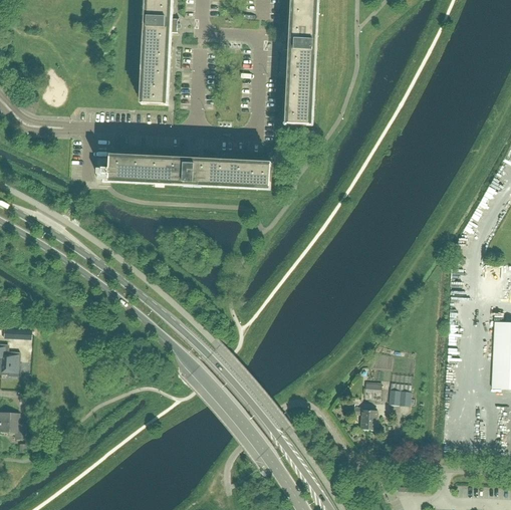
[(177,15),(170,16),(171,0),(143,0),(139,101),(166,102),(166,101),(164,101),(164,92),(166,92),(169,32),(175,31),(176,31),(175,29),(175,21),(175,19),(176,17),(177,16),(177,15)]
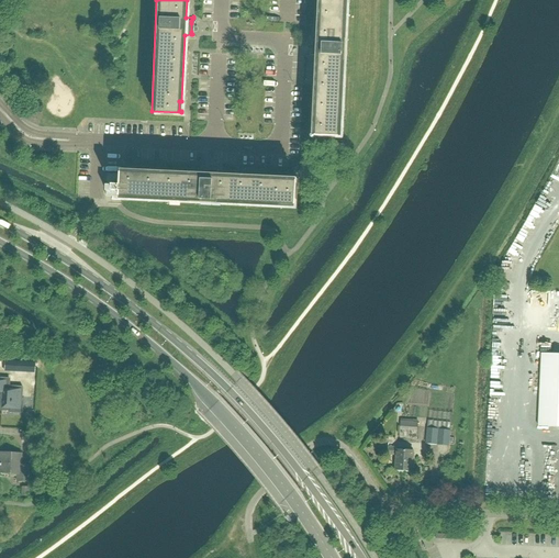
[(315,0),(314,36),(308,35),(306,35),(308,37),(309,38),(309,41),(309,46),(309,48),(308,51),(306,52),(306,53),(313,54),(310,127),(310,133),(339,134),(341,127),(346,0),(315,0)]
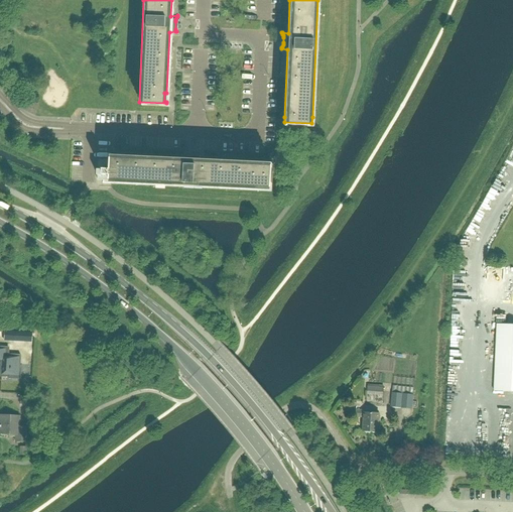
[(184,150),(183,156),(109,152),(108,180),(269,188),(270,160),(198,157),(199,150),(197,151),(195,151),(194,151),(187,151),(186,151),(185,149),(184,150)]
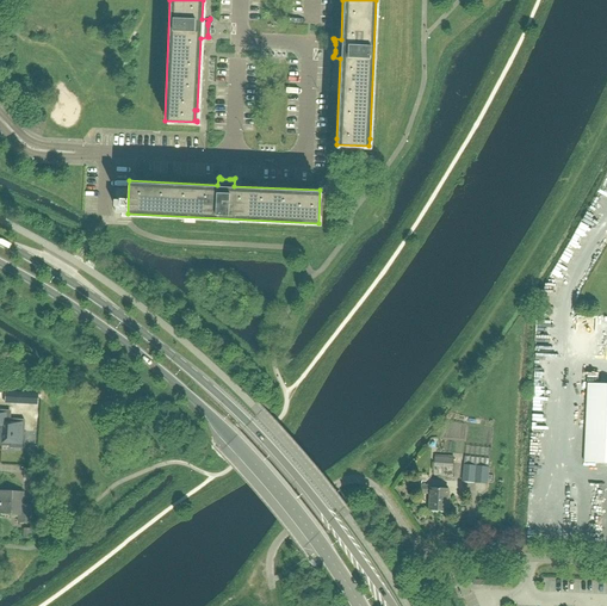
[(119,212),(127,214),(129,185),(113,185),(113,197),(112,197),(112,203),(112,209),(119,210),(119,212)]
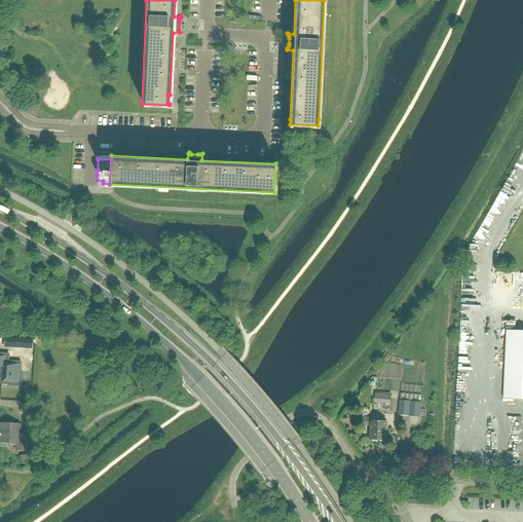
[(522,327),(503,327),(500,395),(522,396),(522,327)]
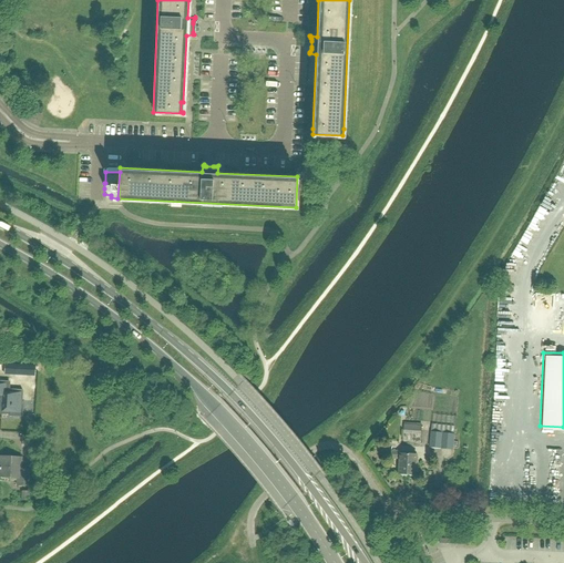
[(19,396),(19,386),(6,385),(6,377),(0,376),(0,410),(4,411),(19,412),(19,396)]
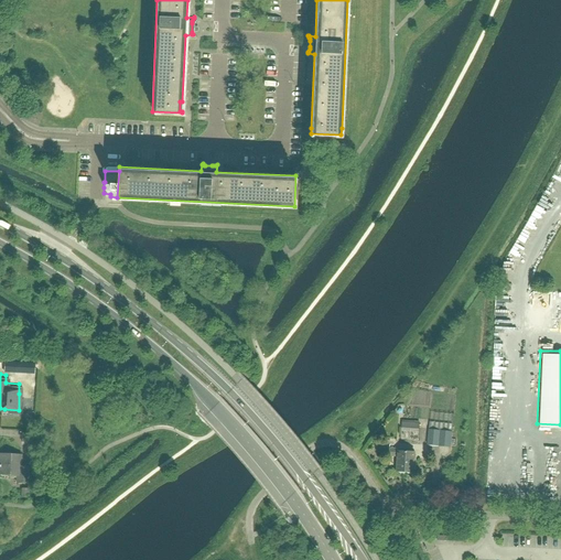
[(416,419),(398,418),(398,426),(416,428),(416,419)]
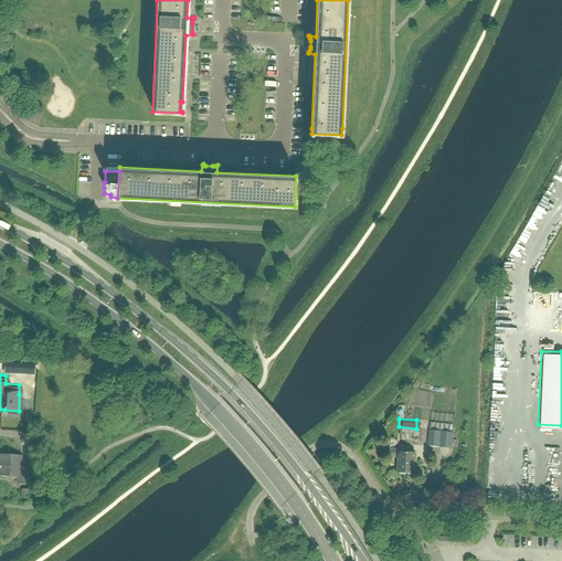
[(425,426),(424,442),(448,444),(449,429),(449,425),(448,425),(449,422),(434,421),(434,420),(427,419),(426,426),(425,426)]
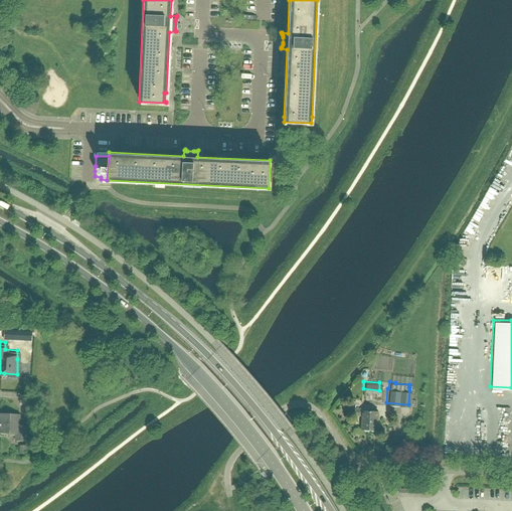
[(352,405),(352,412),(360,412),(359,427),(374,428),(375,408),(360,408),(360,406),(352,405)]
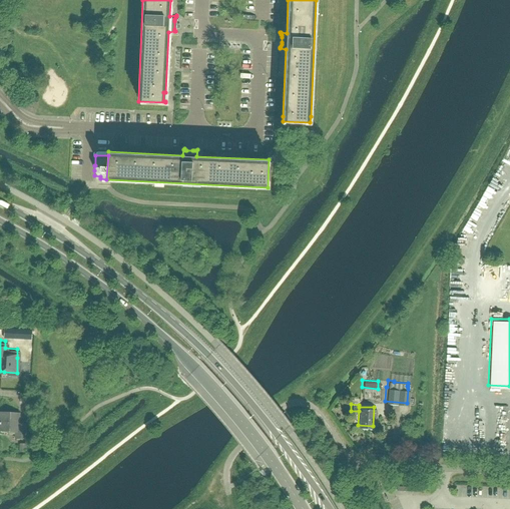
[(22,436),(23,421),(15,420),(16,410),(0,408),(0,427),(12,429),(12,435),(22,436)]
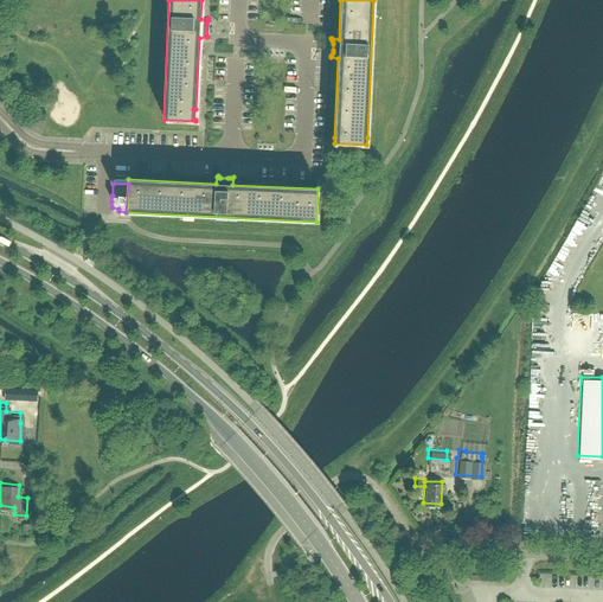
[(29,520),(19,520),(18,531),(27,531),(29,520)]
